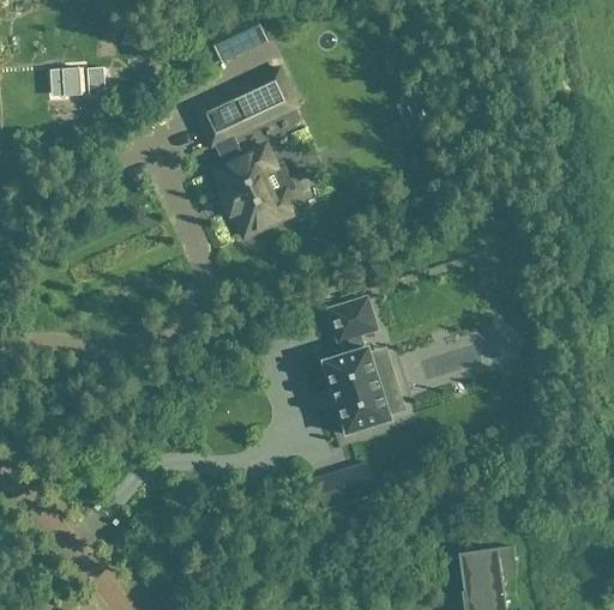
[(222,59),(236,52),(264,40),(254,17),(226,30),(211,37),(222,59)]
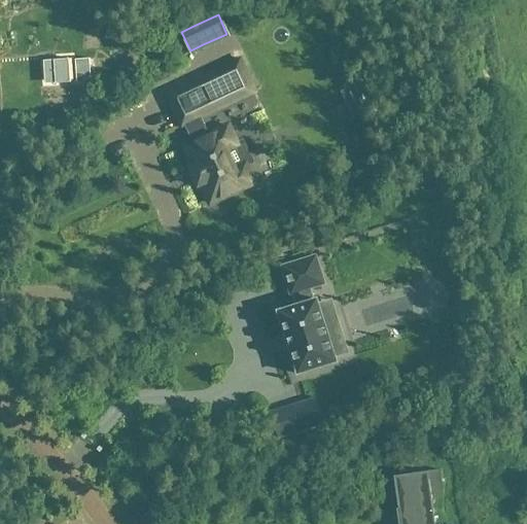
[(54,72),(55,82),(69,81),(67,58),(53,59),(54,69),(51,69),(51,72),(54,72)]
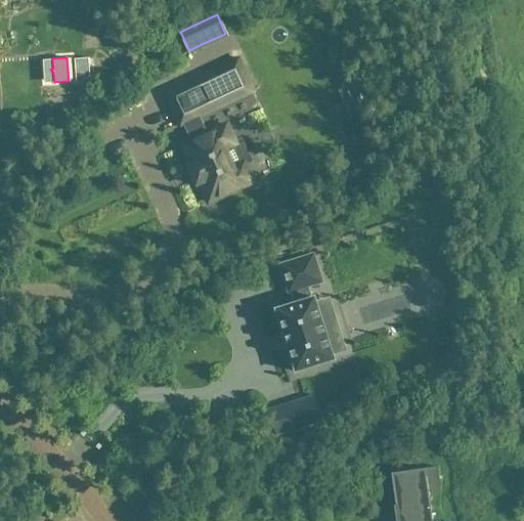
[(74,74),(86,74),(85,57),(73,58),(74,74)]
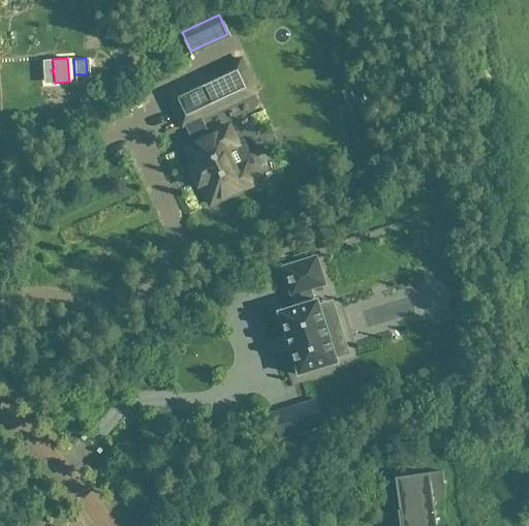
[(189,166),(190,169),(196,182),(197,185),(200,184),(210,203),(255,182),(246,162),(235,167),(225,150),(238,145),(228,125),(209,133),(200,116),(212,111),(253,91),(254,90),(240,59),(166,93),(182,125),(184,124),(192,142),(183,146),(192,165),(189,166)]
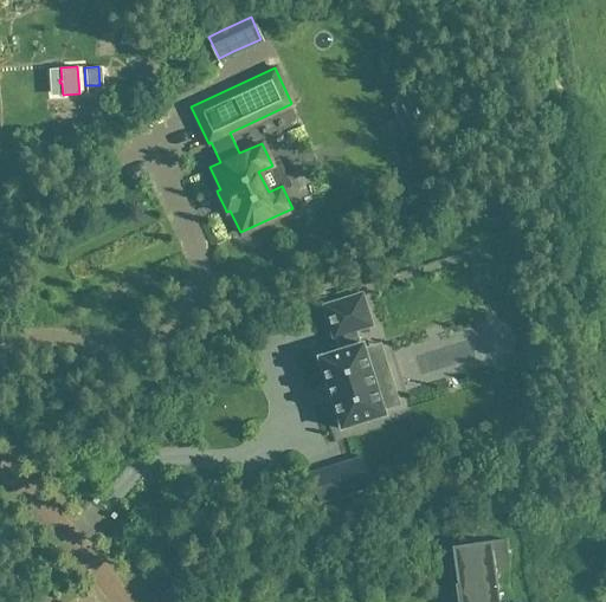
[(427,123),(413,95),(392,104),(406,134),(427,123)]
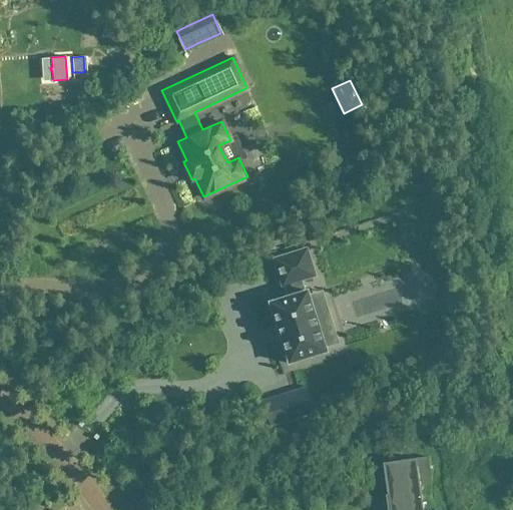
[(320,329),(332,325),(327,308),(314,312),(308,294),(308,292),(307,290),(305,290),(306,291),(304,291),(301,280),(315,276),(307,247),(273,258),(282,286),(285,285),(289,296),(272,302),(272,301),(270,302),(270,304),(271,304),(278,326),(277,326),(282,339),(289,361),(289,363),(291,362),(325,351),(325,352),(327,351),(326,349),(325,347),(320,329)]
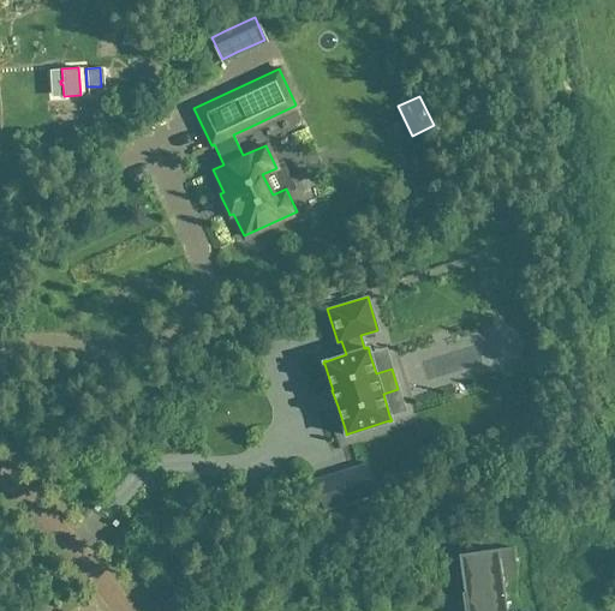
[(356,497),(374,491),(365,465),(347,471),(316,481),(324,507),(356,497)]
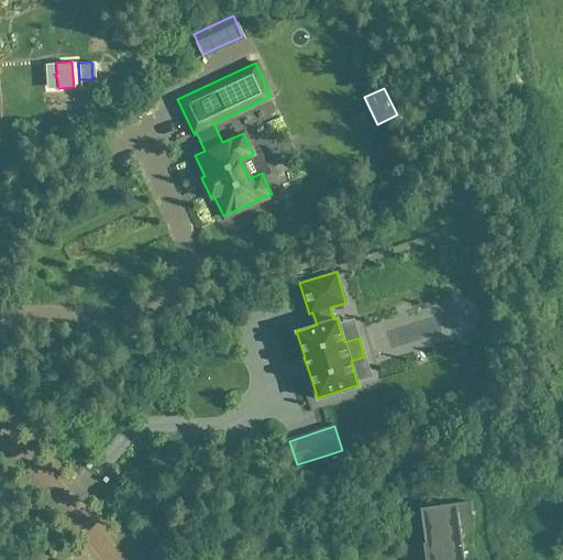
[(426,559),(428,559),(427,559),(464,559),(460,528),(473,526),(470,501),(420,507),(424,541),(422,541),(426,559)]
